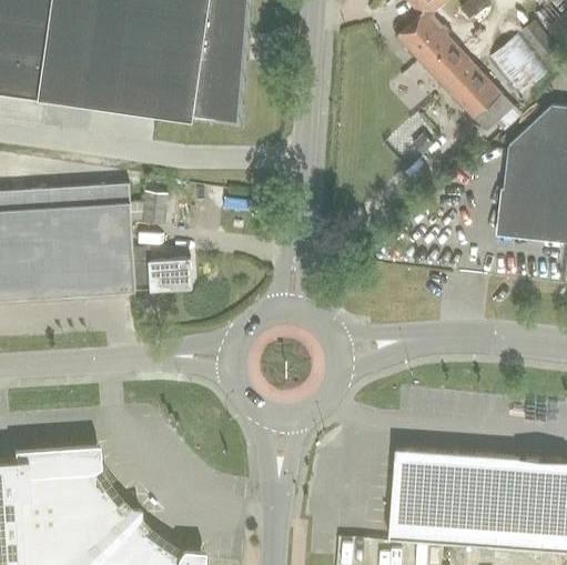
[(0,96),(39,101),(52,0),(0,0),(0,96)]
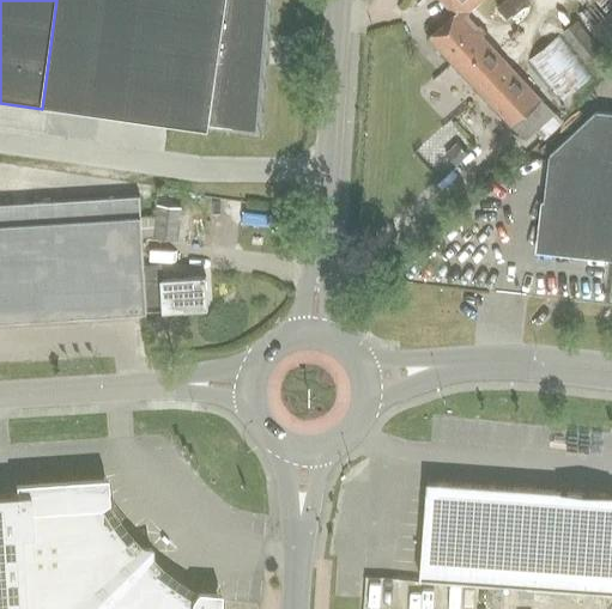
[(255,135),(265,0),(56,0),(42,109),(206,133),(207,128),(255,135)]
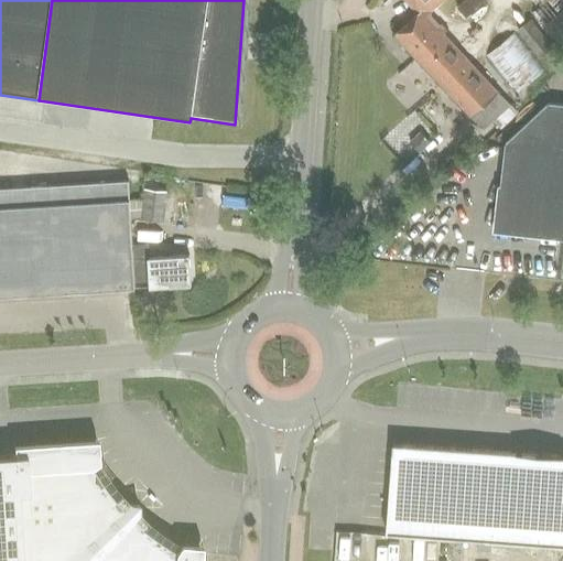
[(444,0),(402,0),(418,15),(393,38),(469,119),(482,133),(509,109),(497,96),(442,38),(446,34),(429,15),(444,0)]
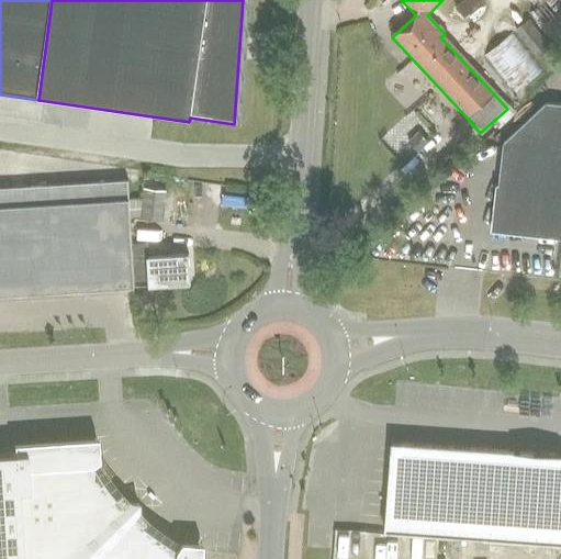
[(560,2),(559,0),(547,0),(528,17),(560,56),(560,2)]
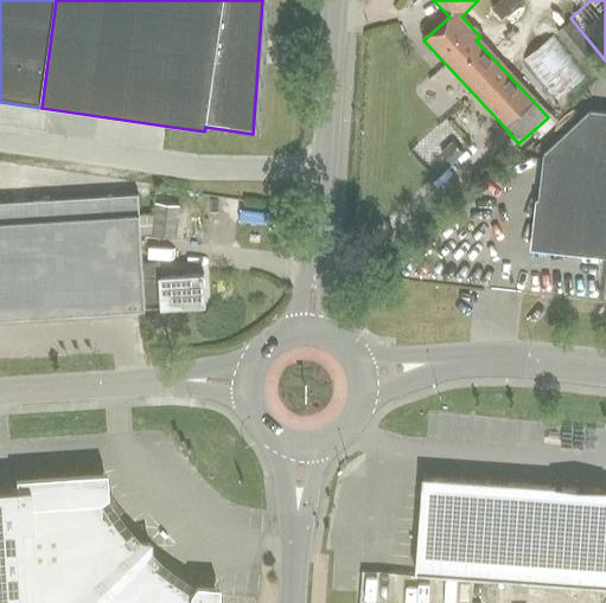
[(593,53),(568,23),(554,34),(579,65),(593,53)]
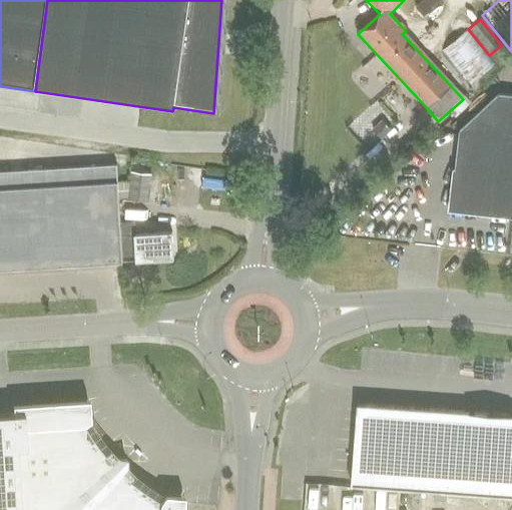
[(466,32),(442,53),(470,87),(494,65),(466,32)]
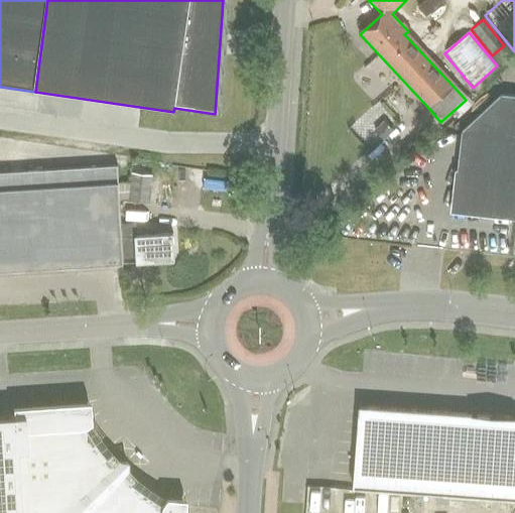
[(514,97),(500,96),(461,133),(453,214),(514,220),(514,97)]
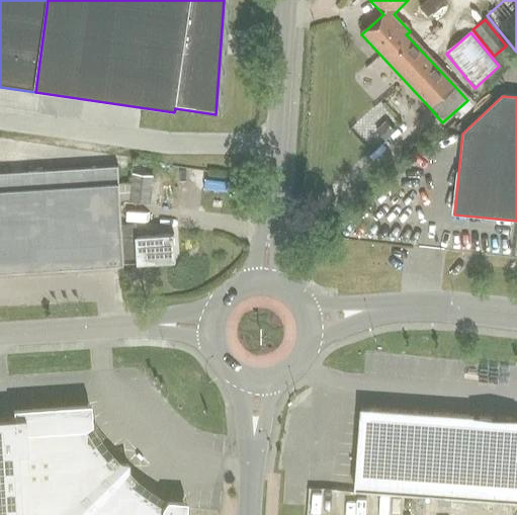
[(120,228),(117,187),(116,169),(0,176),(0,275),(122,267),(120,228)]
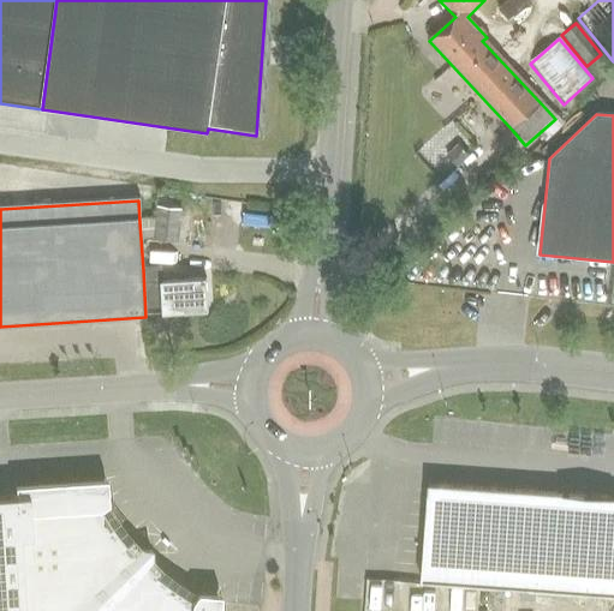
[(213,204),(155,208),(158,246),(215,243),(213,204)]
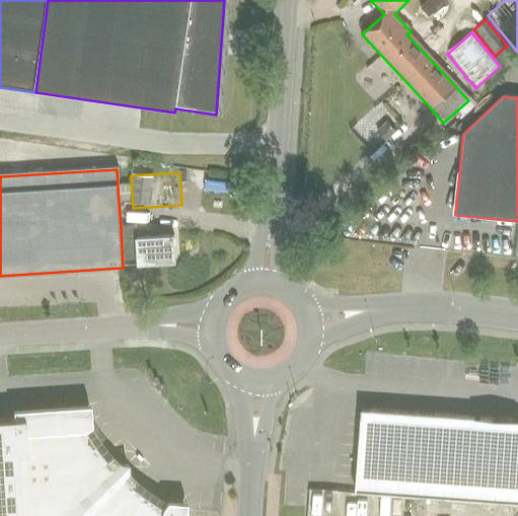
[(121,228),(123,268),(123,267),(138,266),(138,267),(174,265),(172,237),(136,239),(136,227),(121,228)]
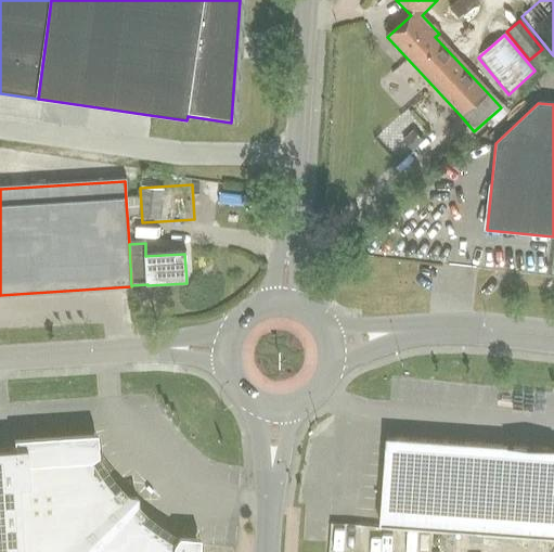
[(177,540),(171,546),(160,539),(149,531),(139,524),(130,515),(136,509),(134,500),(126,499),(120,504),(112,497),(103,486),(95,474),(89,463),(95,459),(94,437),(12,443),(12,451),(0,451),(0,551),(195,551),(197,541),(177,540)]
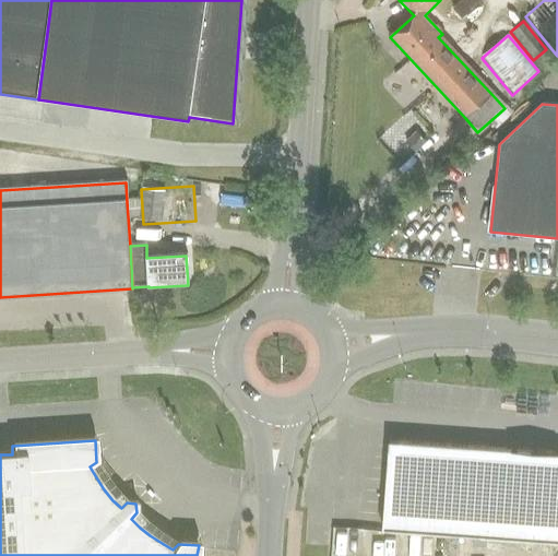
[(557,456),(389,444),(382,536),(557,547),(557,456)]
